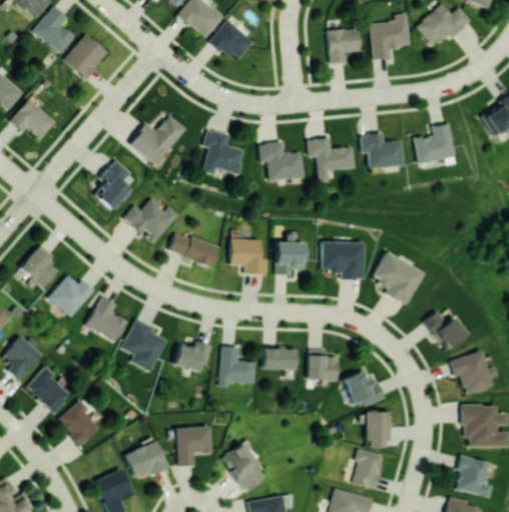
[(10,0),(36,19),(50,0),(49,0),(10,0)]
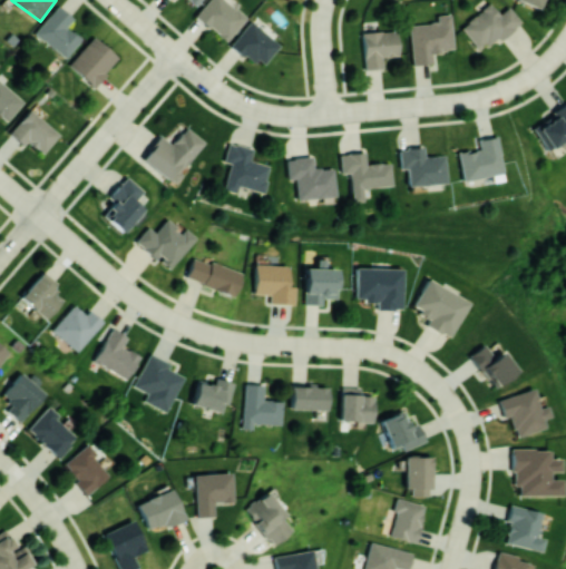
[(227,43),(249,20),(226,0),(211,0),(197,17),(227,43)]
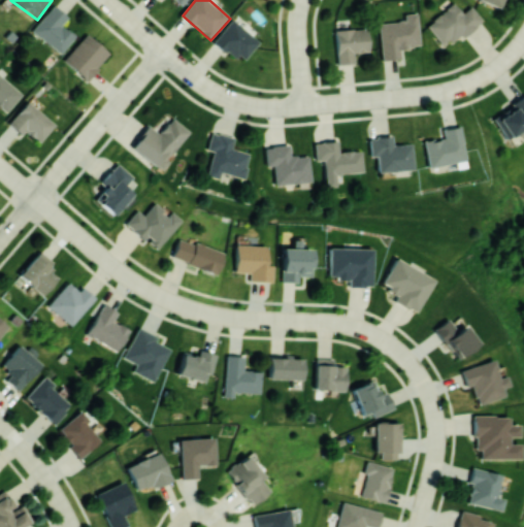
[(503,0),(479,0),(499,9),(503,0)]
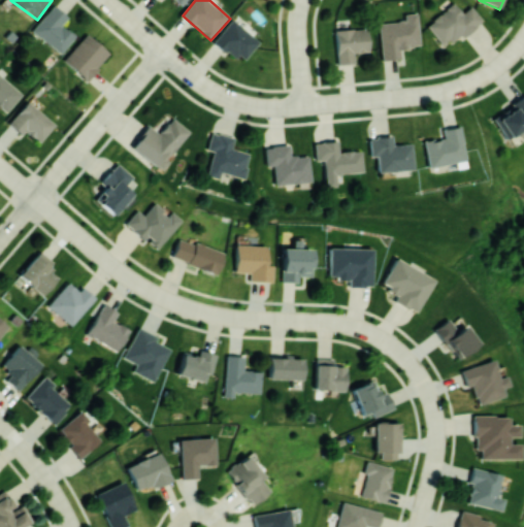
[(428,26),(444,45),(451,39),(455,44),(484,22),(472,7),(464,14),(456,4),(428,26)]
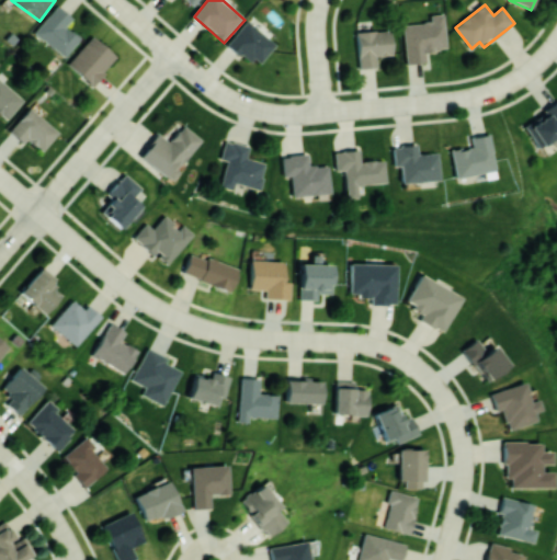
[(36,33),(66,59),(82,40),(68,27),(75,20),(58,7),(36,33)]
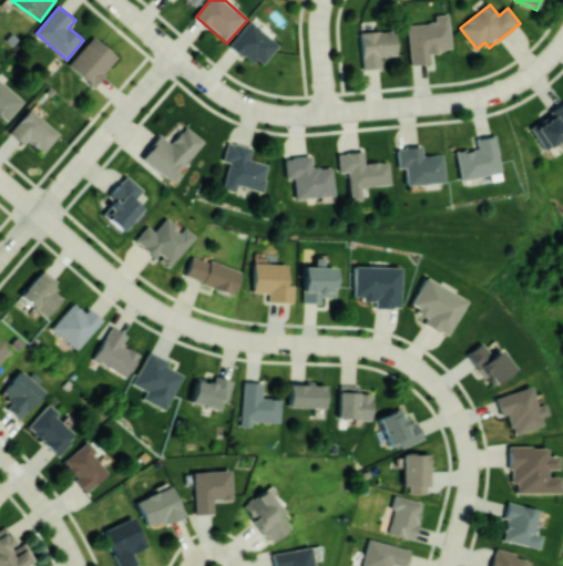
[(412,67),(433,64),(432,52),(454,51),(451,20),(409,24),(412,67)]
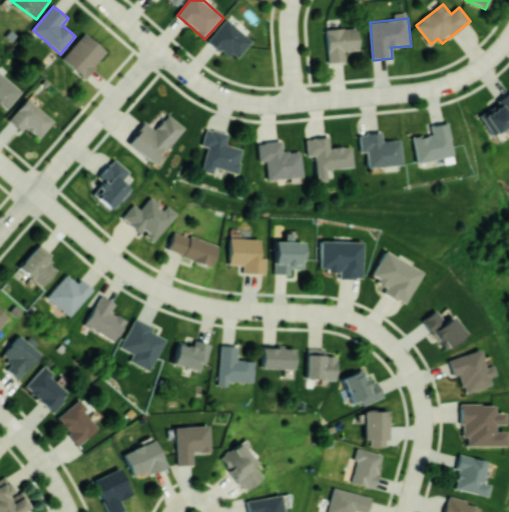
[(253,41),(227,20),(210,41),(236,62),(253,41)]
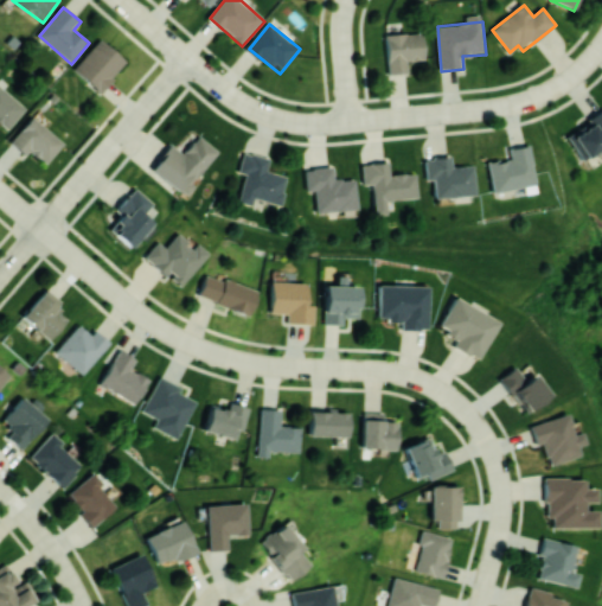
[(410,75),(410,62),(427,61),(426,33),(388,36),(390,76),(410,75)]
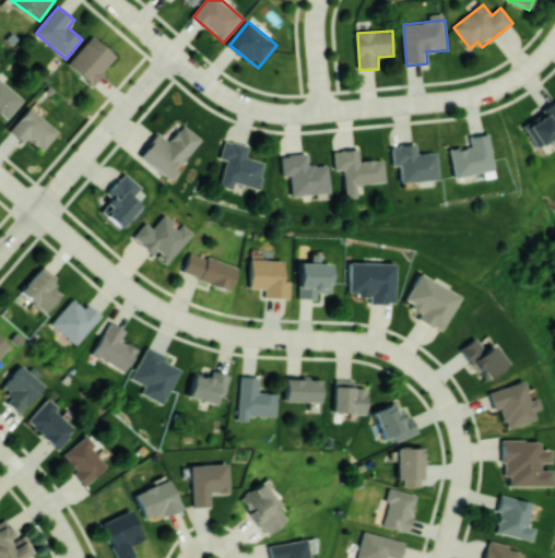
[(118,58),(94,37),(70,66),(94,86),(118,58)]
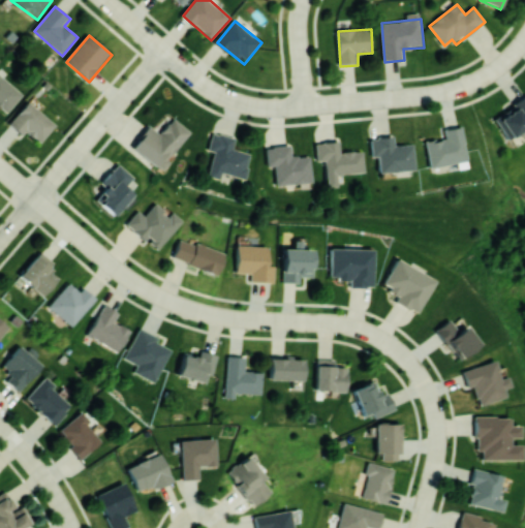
[(0,107),(7,115),(24,96),(0,73),(0,107)]
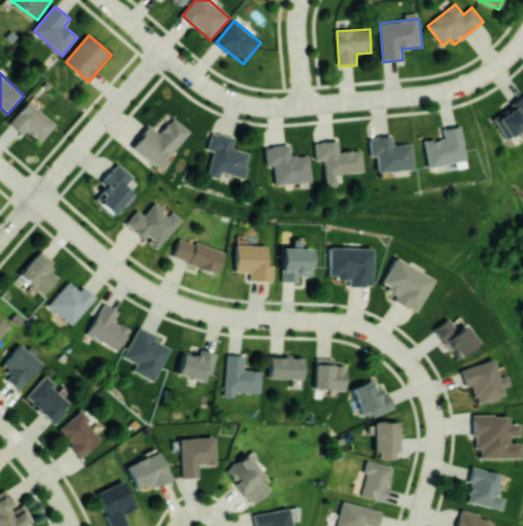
[(41,143),(57,125),(29,102),(10,125),(24,136),(28,132),(41,143)]
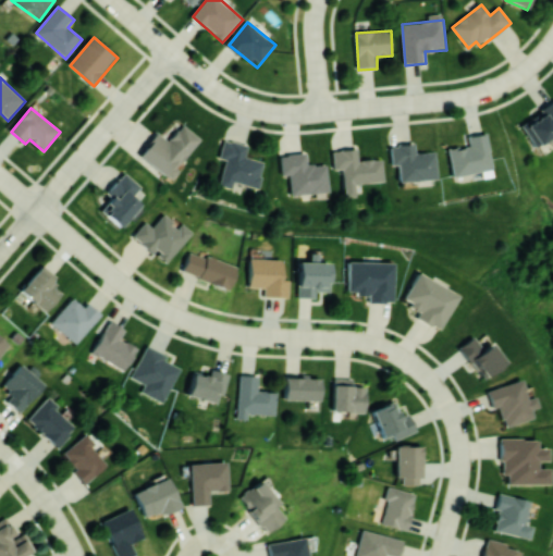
[(536,148),(552,137),(552,108),(521,126),(536,148)]
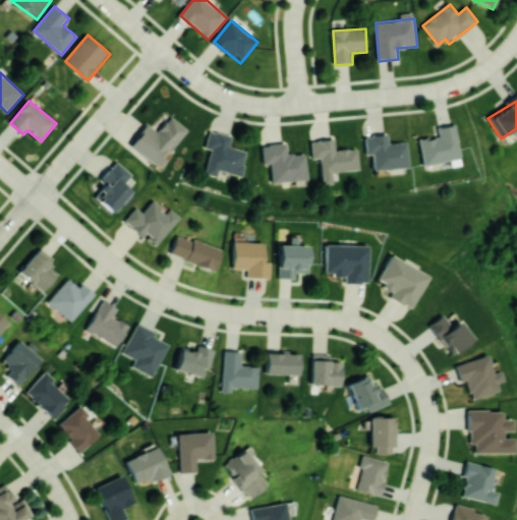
[(131,147),(161,170),(169,160),(166,158),(188,130),(171,117),(159,133),(149,125),(131,147)]
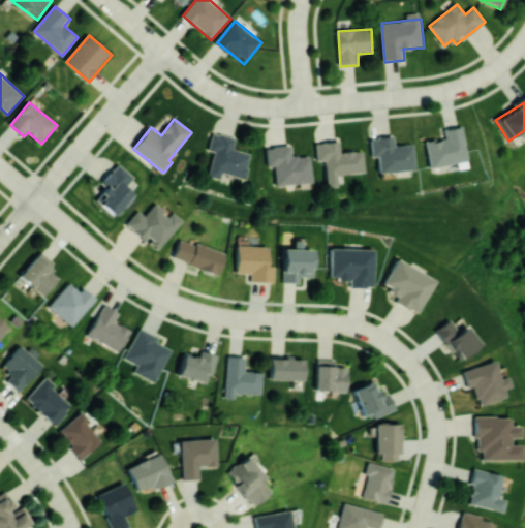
[(427,143),(431,168),(468,162),(463,127),(445,130),(446,140),(427,143)]
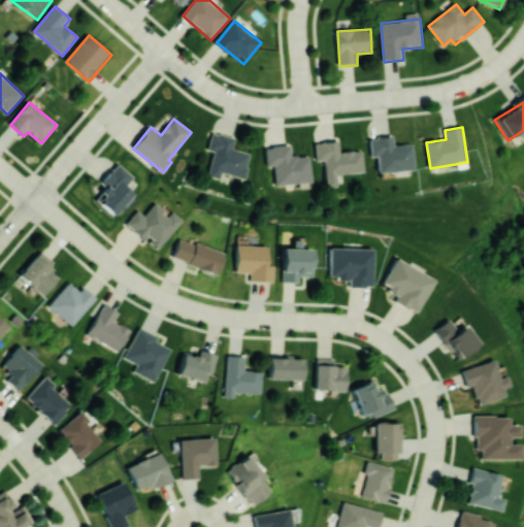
[(247,179),(252,154),(234,151),(237,138),(213,134),(209,152),(215,153),(209,177),(221,179),(222,174),(247,179)]
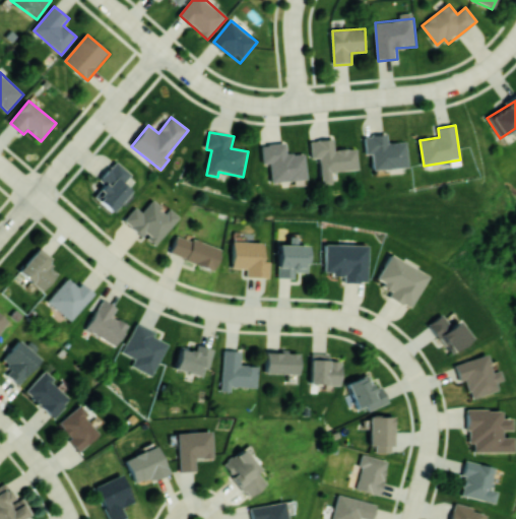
[(365,136),(366,154),(373,154),(373,170),(408,169),(407,142),(388,143),(387,135),(365,136)]
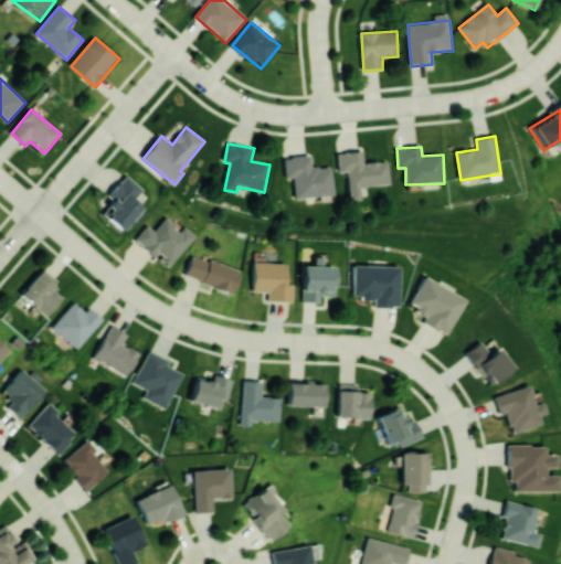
[(348,172),(350,201),(362,200),(361,187),(390,185),(389,162),(364,163),(363,151),(337,153),(339,173),(348,172)]
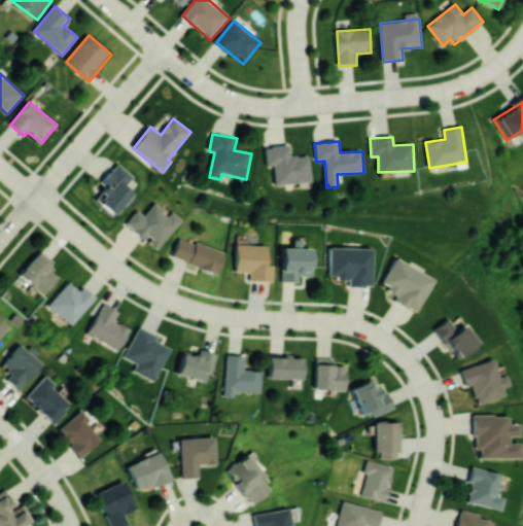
[(275,185),(312,183),(310,155),(290,156),(290,146),(266,147),(267,167),(274,166),(275,185)]
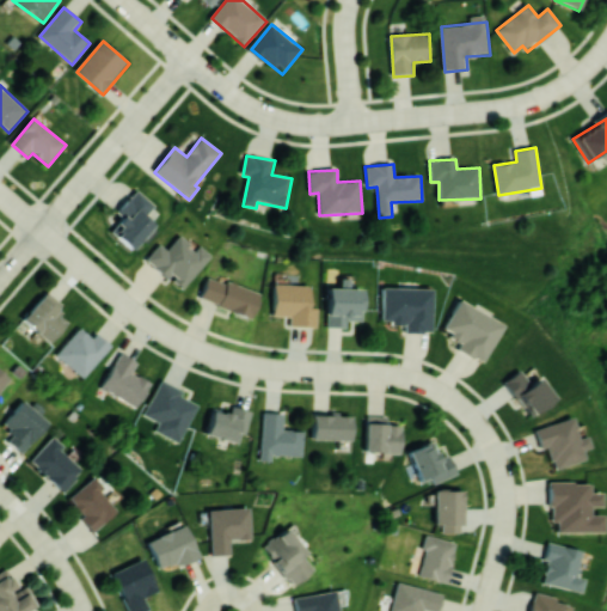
[(117,213),(123,219),(111,232),(134,251),(154,225),(146,218),(155,206),(136,190),(117,213)]
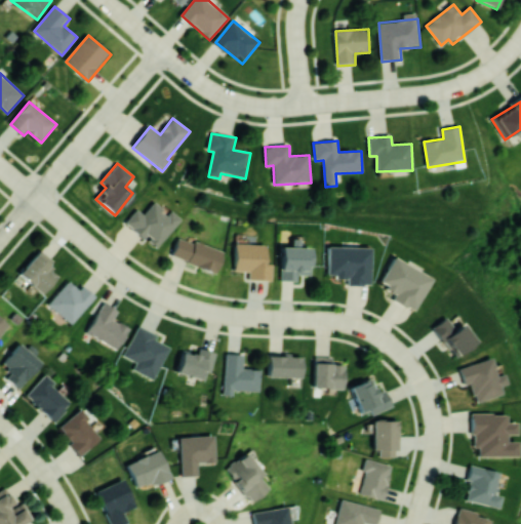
[(158,248),(183,219),(172,211),(169,214),(155,203),(145,214),(137,209),(126,224),(147,241),(148,240),(158,248)]
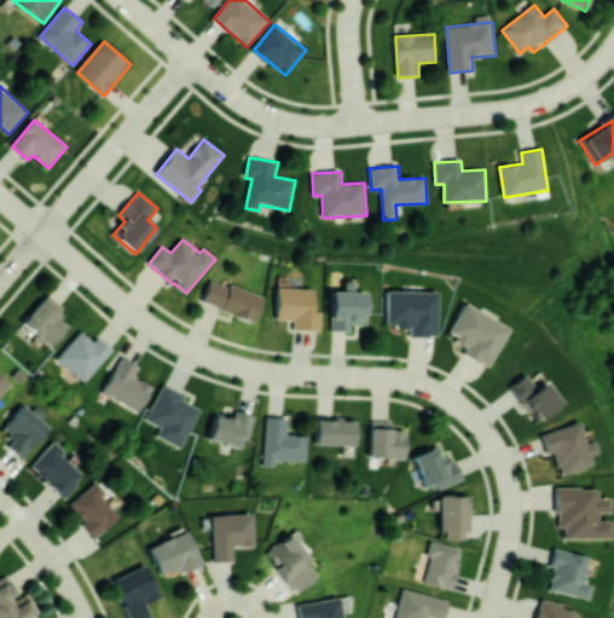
[(231,289),(222,309),(204,301),(212,282),(231,289)]
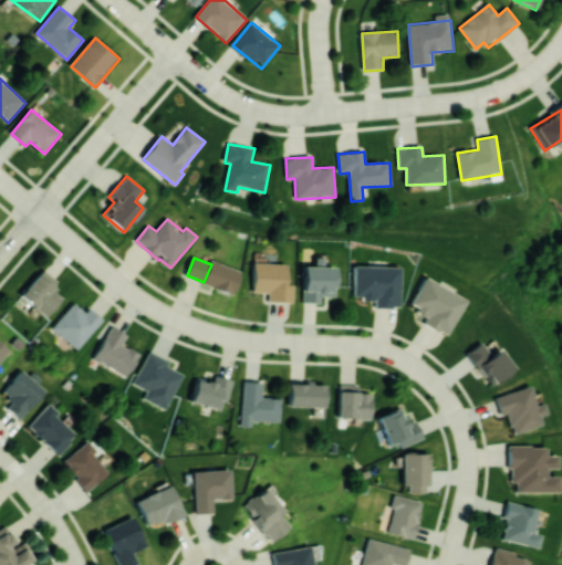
[(336,297),(336,269),(325,268),(325,258),(316,258),(316,268),(304,267),(303,303),(322,303),(322,297),(336,297)]
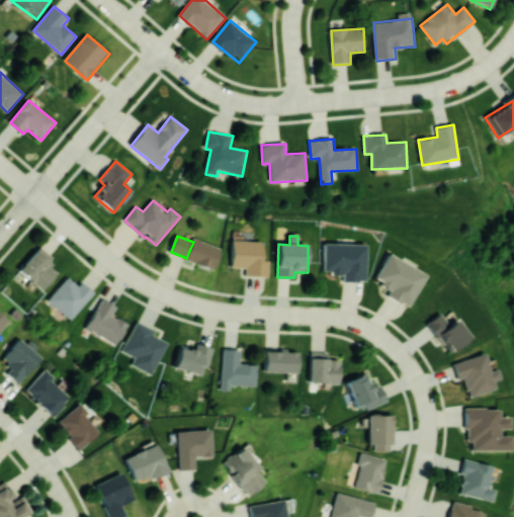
[(269,277),(269,261),(263,261),(263,243),(233,242),(232,268),(247,269),(246,277),(269,277)]
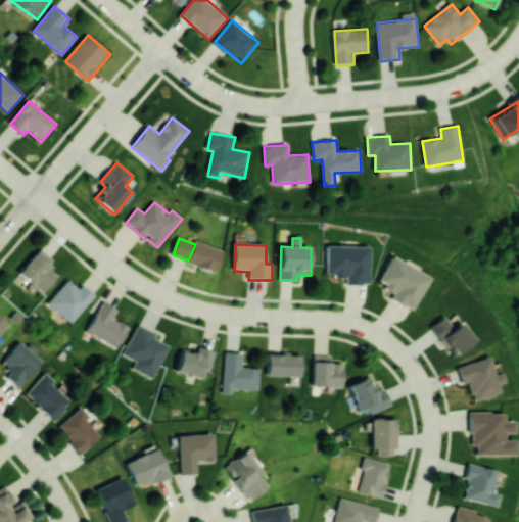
[(346,284),(370,285),(371,247),(328,247),(327,277),(346,277),(346,284)]
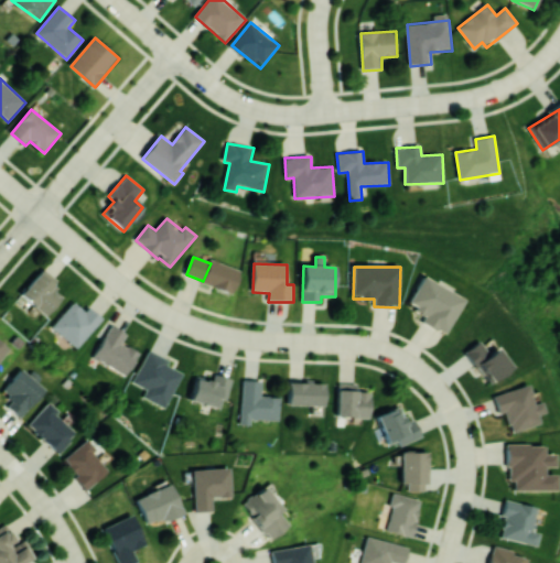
[(63,299),(54,290),(61,283),(45,269),(21,294),(46,317),(63,299)]
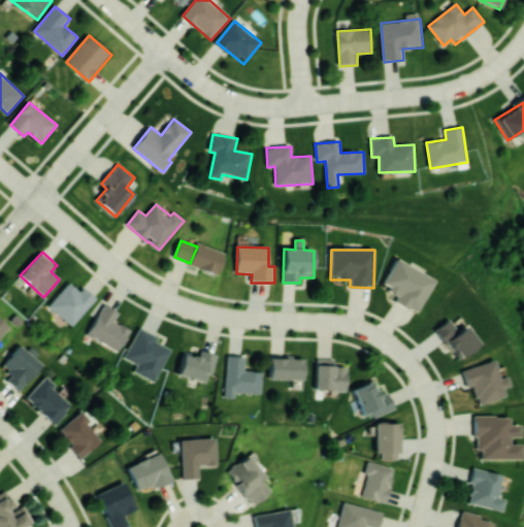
[(436,280),(397,260),(383,287),(399,295),(395,302),(418,314),(436,280)]
